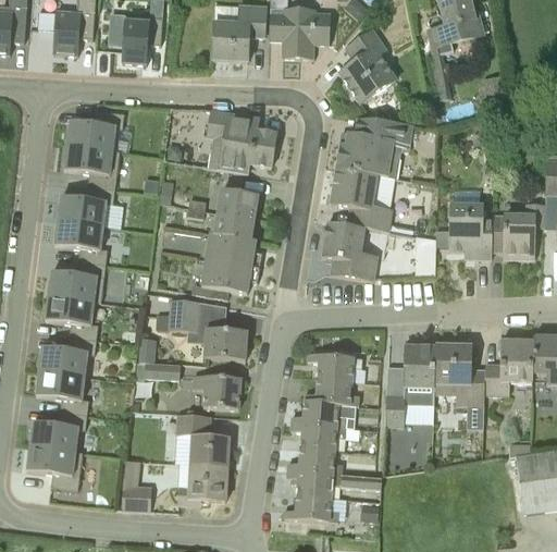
[(24,43),(27,0),(10,0),(10,7),(0,5),(0,53),(10,54),(11,41),(24,43)]
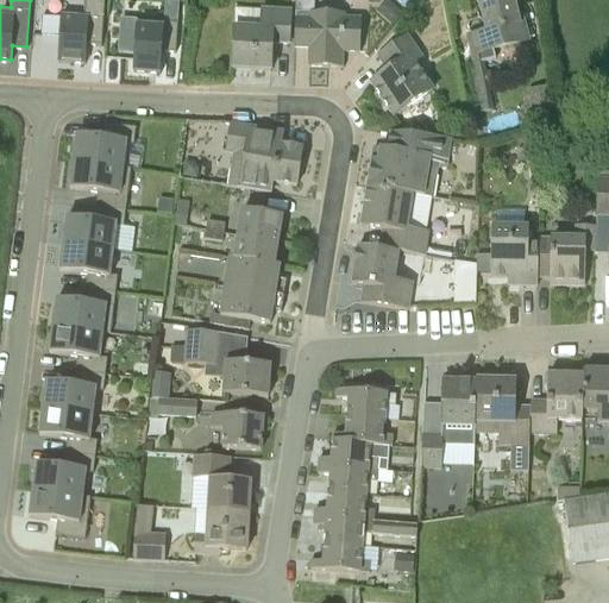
[(401,8),(390,0),(388,0),(380,10),(391,20),(401,8)]
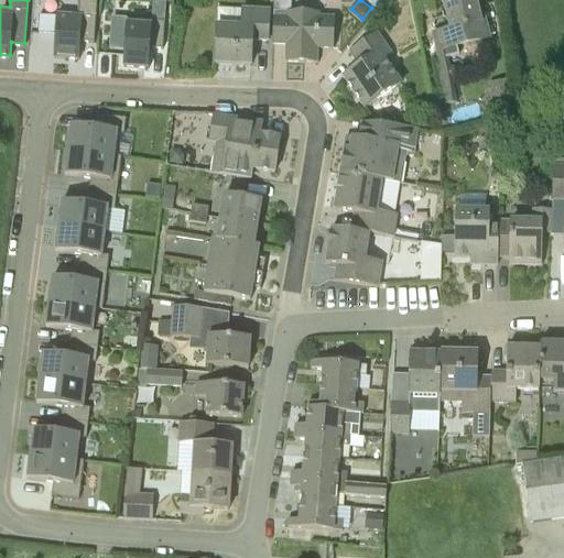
[(456,55),(456,51),(457,51),(455,43),(489,35),(480,0),(475,1),(475,0),(444,0),(451,25),(430,30),(434,47),(451,130),(463,128),(448,57),(456,55)]
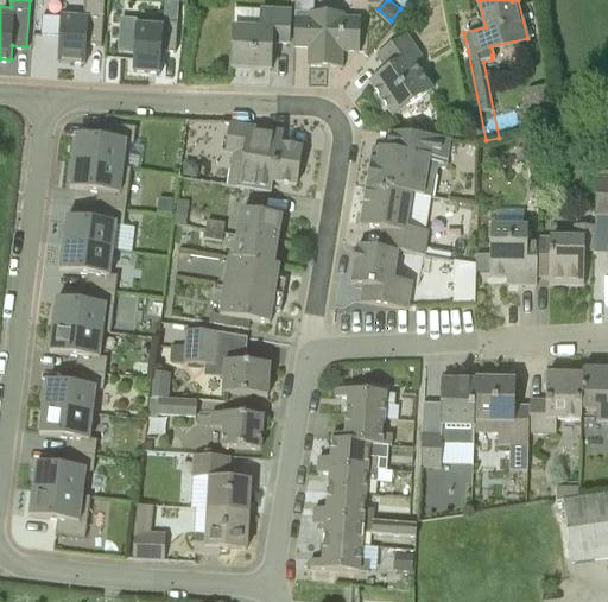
[(84,64),(86,45),(101,46),(103,2),(86,1),(84,19),(61,18),(57,63),(84,64)]
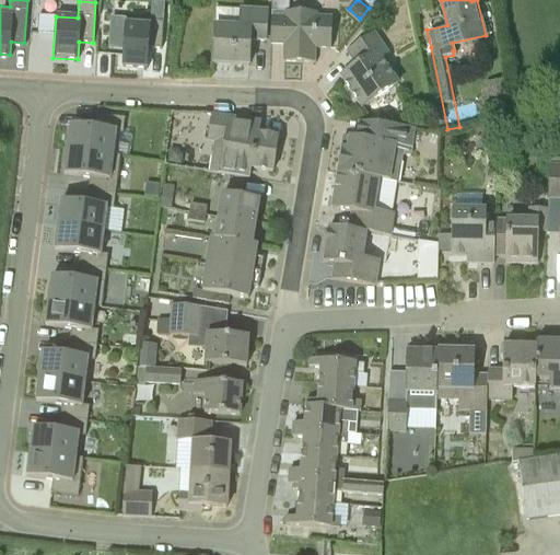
[(265,35),(267,7),(240,6),(238,23),(216,22),(216,24),(213,60),(248,62),(249,34),(265,35)]
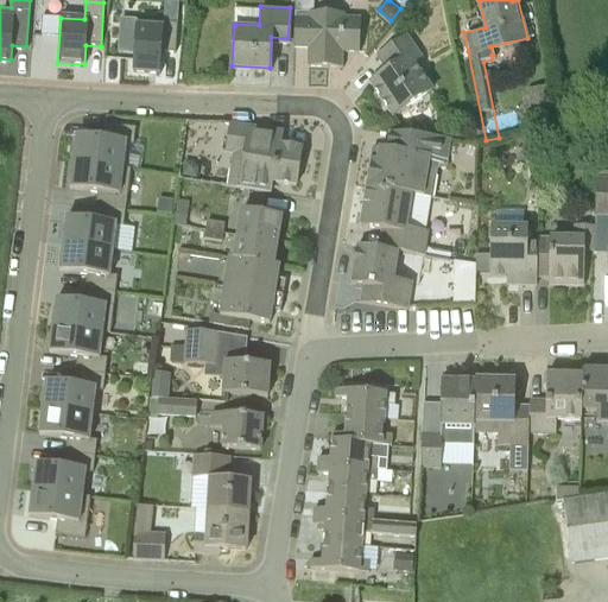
[(297,7),(293,43),(309,44),(308,63),(341,64),(342,48),(359,48),(361,14),(342,13),(342,10),(297,7)]
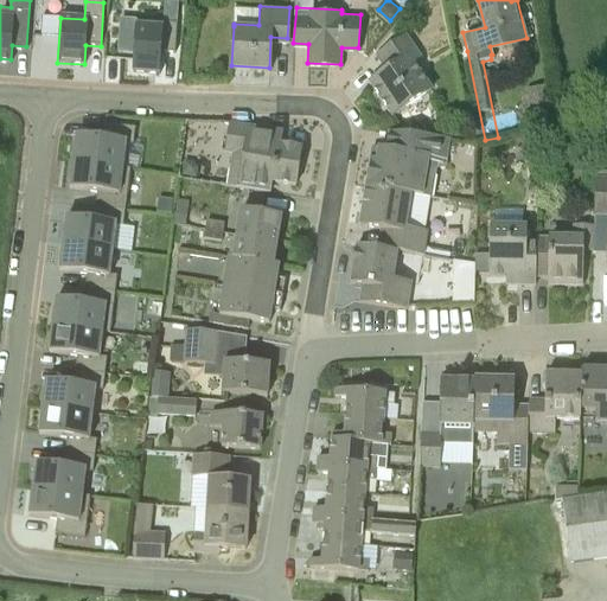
[(176,48),(177,20),(136,17),(133,68),(160,70),(161,46),(176,48)]
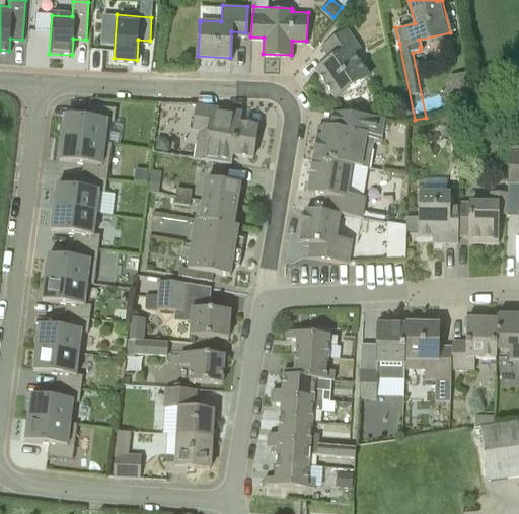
[(346,27),(321,44),(335,63),(324,69),(321,64),(315,68),(335,96),(368,72),(352,50),(359,45),(346,27)]
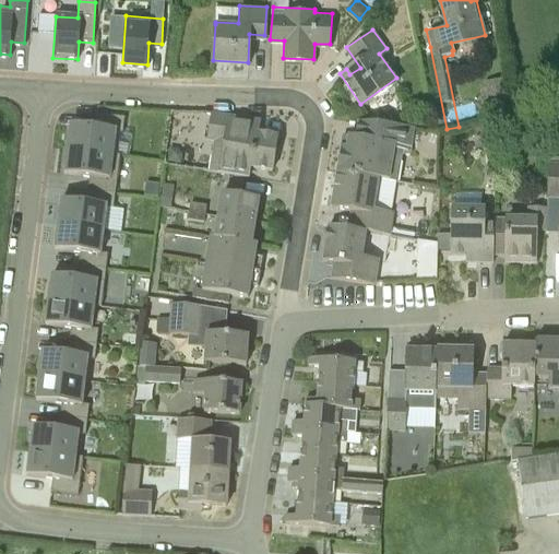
[(504,74),(484,79),(490,108),(510,104),(504,74)]
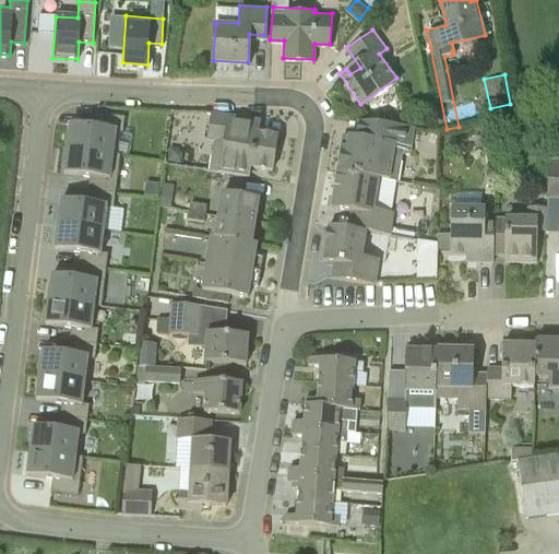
[(122,129),(125,115),(97,110),(95,125),(70,121),(70,124),(69,124),(67,143),(68,143),(67,145),(113,151),(115,128),(122,129)]
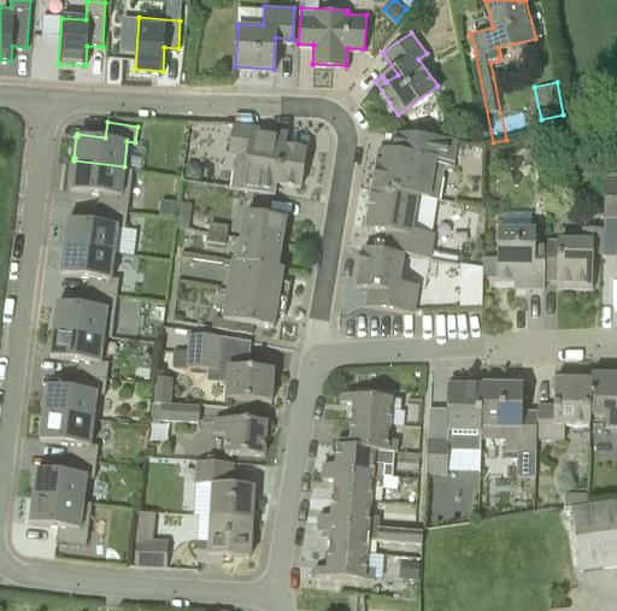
[(277,181),(300,184),(306,147),(272,141),(275,127),(234,122),(229,152),(236,153),(231,184),(242,186),(275,192),(277,181)]
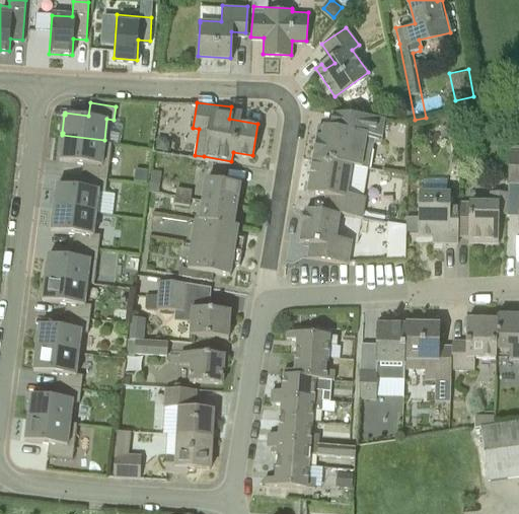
[(376,114),(332,109),(330,125),(323,124),(322,134),(316,133),(312,158),(349,163),(368,166),(373,140),(376,114)]
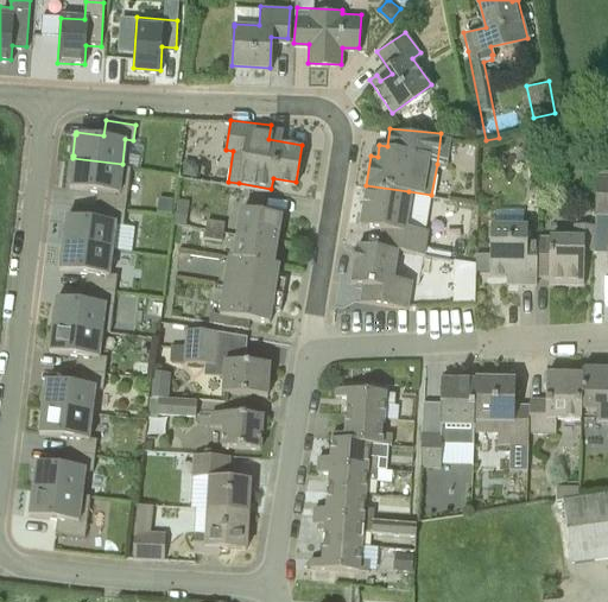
[(198,165),(192,157),(184,156),(182,172),(196,175),(198,165)]
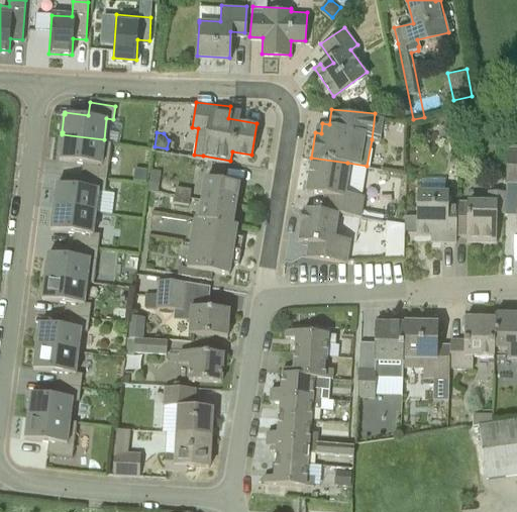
[(104,139),(62,134),(62,136),(61,136),(59,155),(60,155),(60,158),(83,161),(81,173),(106,176),(111,140),(104,139)]
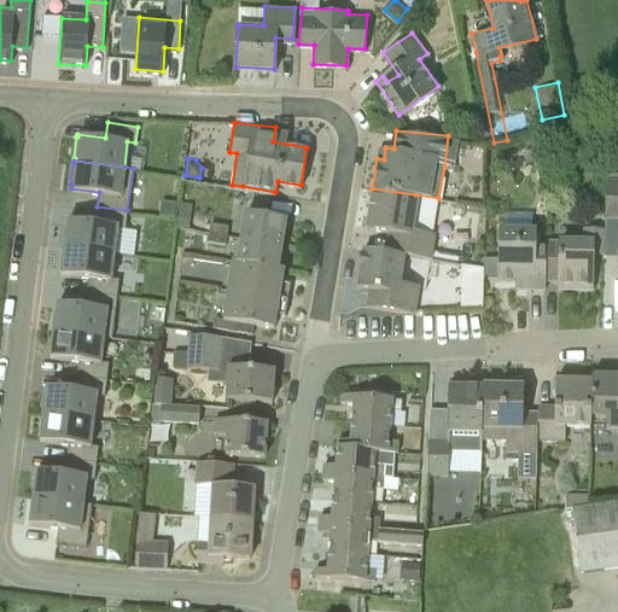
[(617,214),(617,179),(607,179),(606,214),(617,214)]
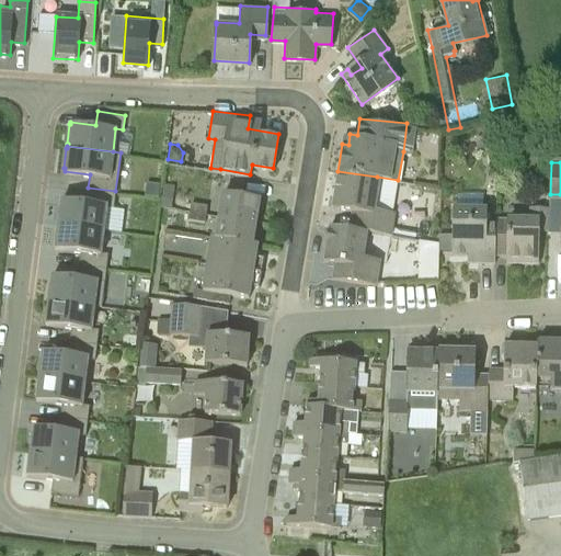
[(355,227),(390,233),(395,211),(373,206),(377,177),(338,171),(332,205),(358,210),(355,227)]
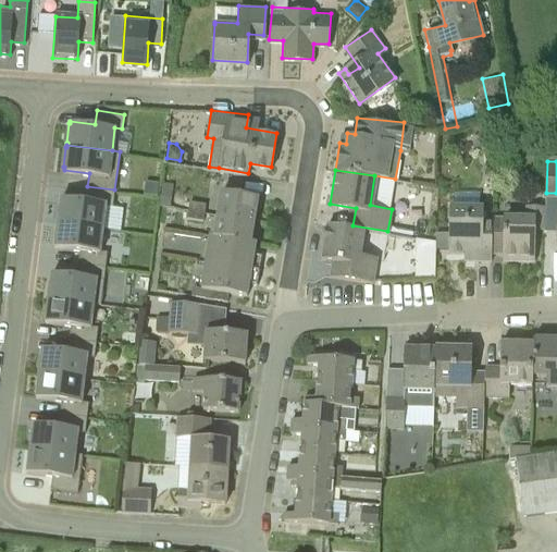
[(158,181),(145,180),(144,193),(157,195),(158,181)]
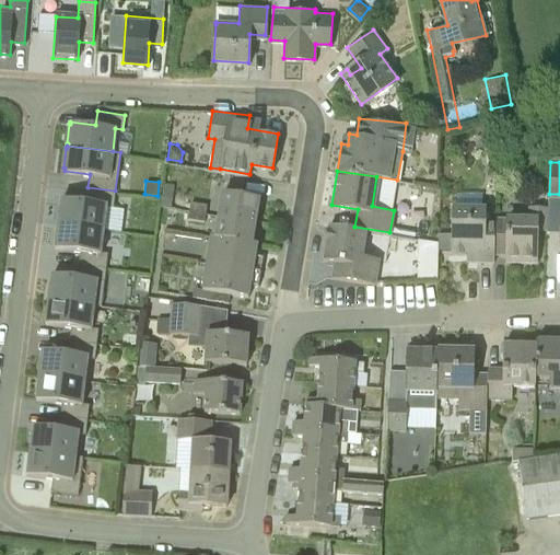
[(174,183),(163,181),(160,204),(171,206),(174,183)]
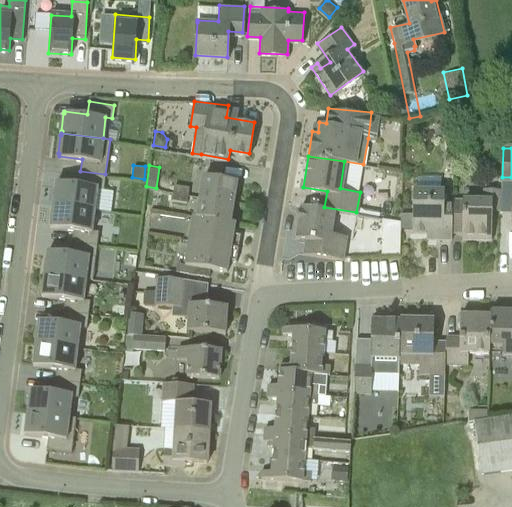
[(105,174),(80,171),(79,183),(56,180),(55,182),(54,182),(52,200),(53,200),(53,202),(94,207),(97,187),(104,188),(105,174)]
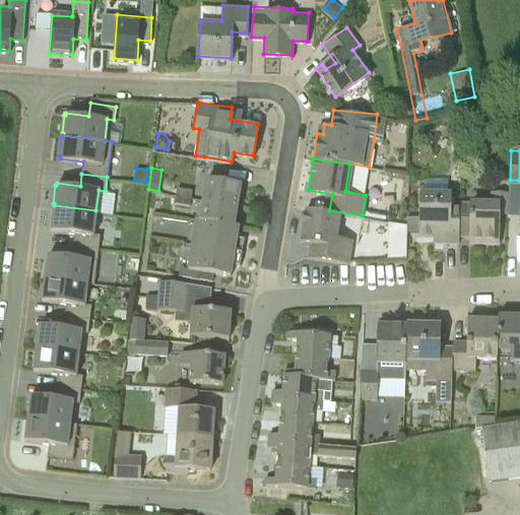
[(203,197),(238,202),(241,182),(206,177),(203,197)]
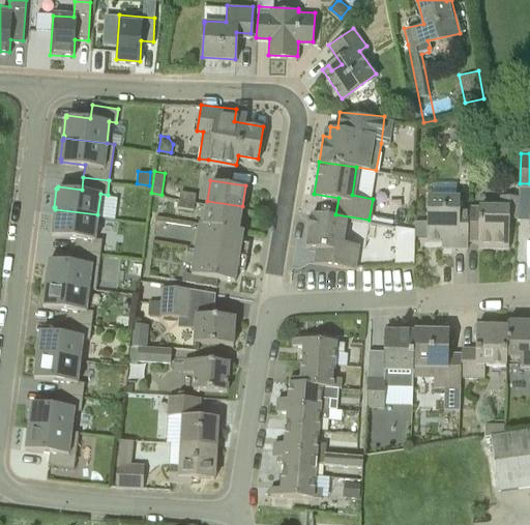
[(179,197),(195,199),(196,191),(180,188),(179,197)]
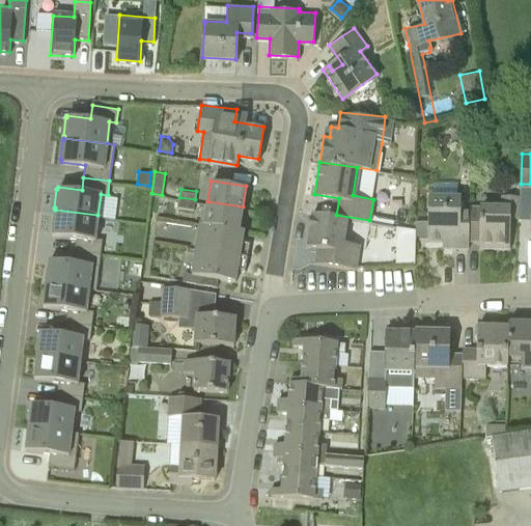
[(471,203),(471,208),(470,240),(480,240),(479,246),(508,247),(509,215),(520,215),(521,192),(501,192),(501,203),(481,203),(471,203)]
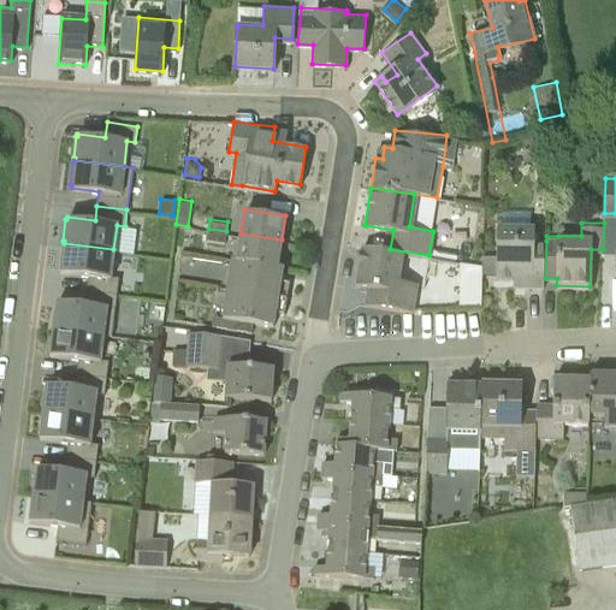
[(544,278),(545,278),(546,241),(534,241),(534,229),(498,227),(498,255),(498,271),(498,276),(525,276),(525,284),(543,285),(544,278)]
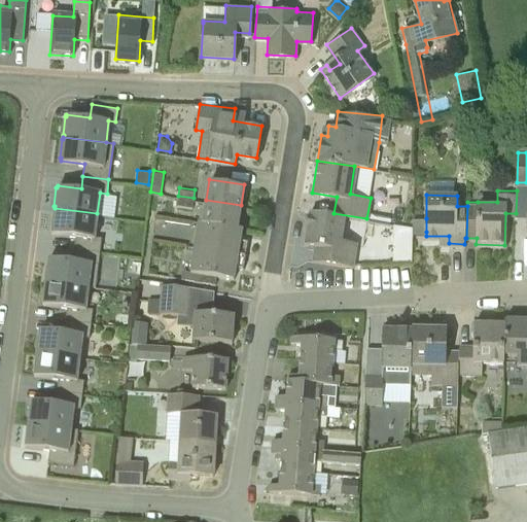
[(194,198),(178,196),(177,204),(192,206),(194,198)]
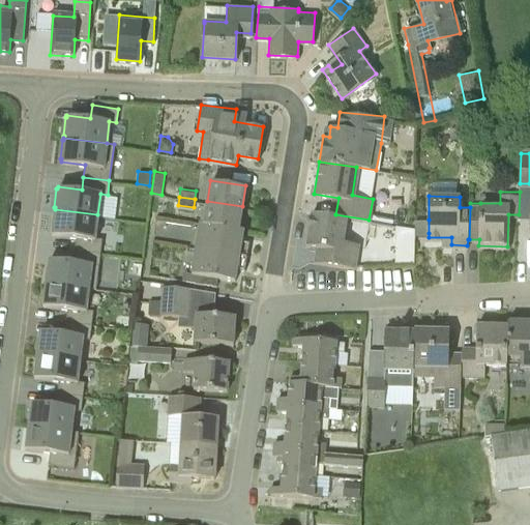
[(242,206),(207,201),(203,222),(238,227),(242,206)]
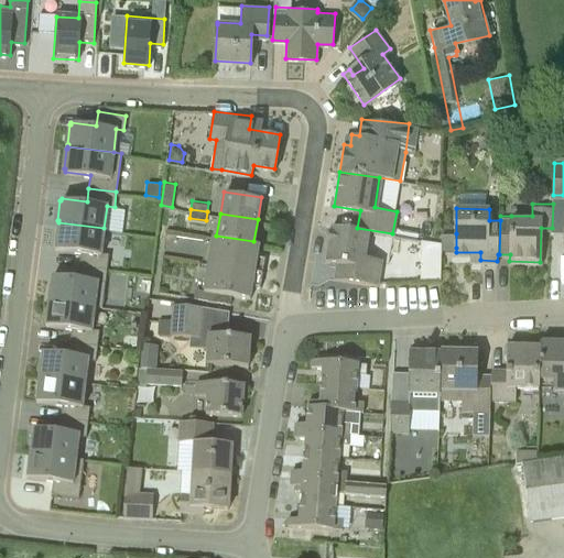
[(104,228),(58,222),(58,226),(57,225),(54,244),(55,245),(55,248),(80,251),(79,264),(107,267),(108,252),(101,251),(104,228)]
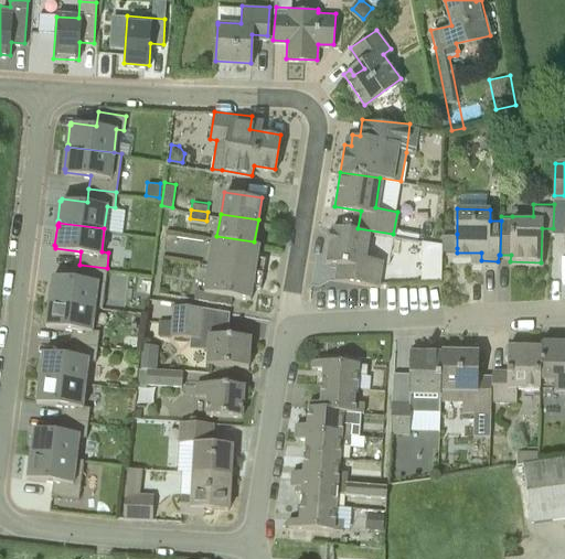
[(390,259),(394,234),(393,234),(358,228),(332,225),(327,260),(339,262),(338,277),(334,276),(334,277),(379,285),(382,259),(390,259)]
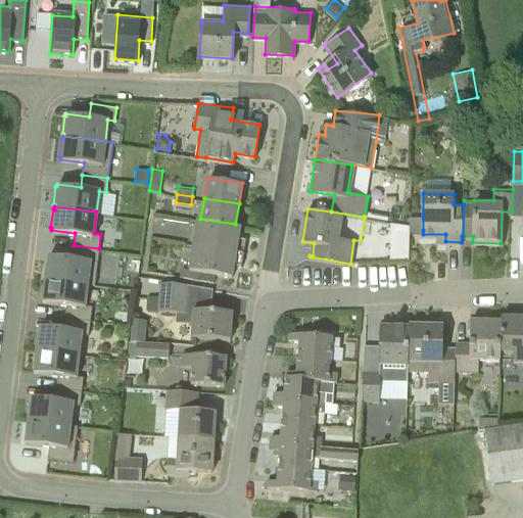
[(409,230),(423,230),(423,217),(409,216),(409,225),(409,230)]
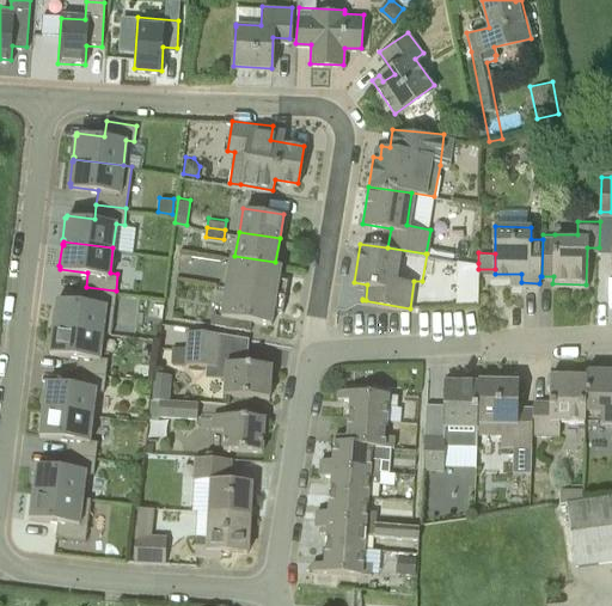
[(281,263),(275,262),(234,256),(234,257),(230,256),(225,285),(285,294),(287,279),(279,276),(281,263)]
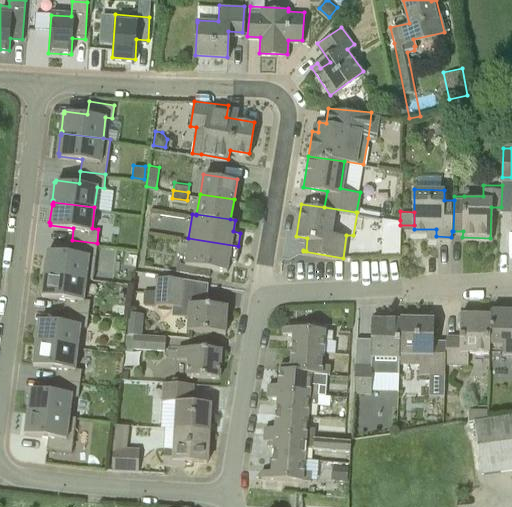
[(381,217),(381,235),(400,235),(400,225),(400,220),(381,217)]
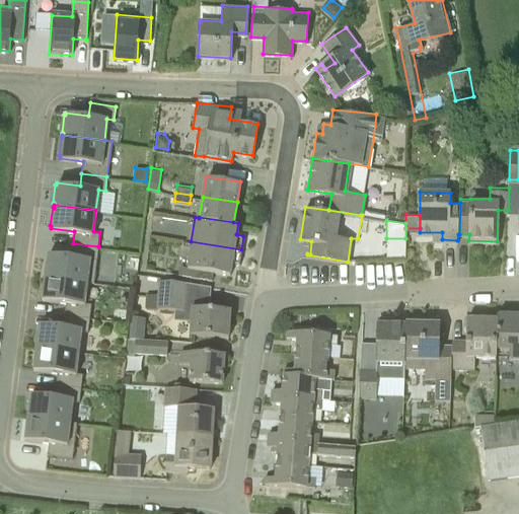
[(188,266),(197,267),(205,268),(214,270),(214,271),(230,273),(231,262),(239,263),(241,249),(191,241),(188,266)]
